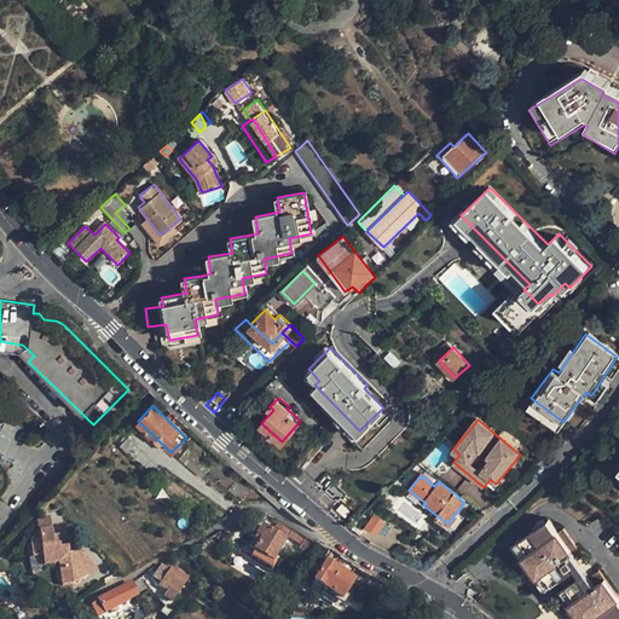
[(545,521),(534,509),(510,532),(520,543),(519,545),(534,562),(537,561),(548,572),(563,557),(572,549),(568,545),(545,521)]
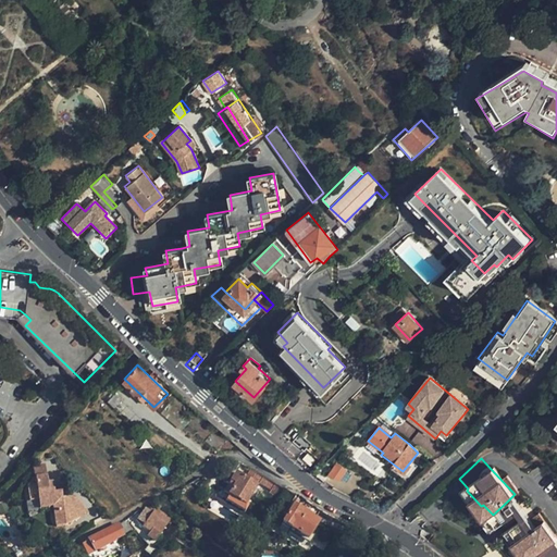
[(337,482),(346,471),(337,463),(329,475),(337,482)]
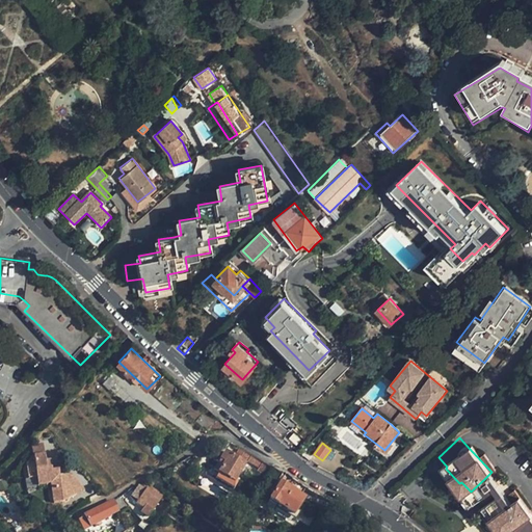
[(34,455),(44,454),(43,444),(33,445),(34,455)]
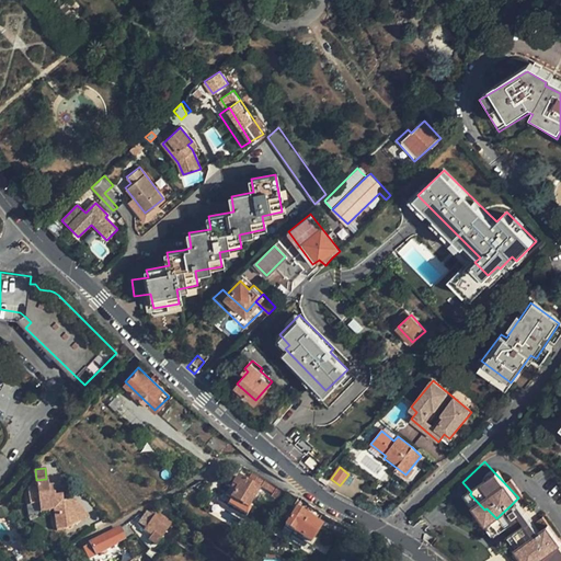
[(499,468),(494,472),(515,494),(519,490),(499,468)]
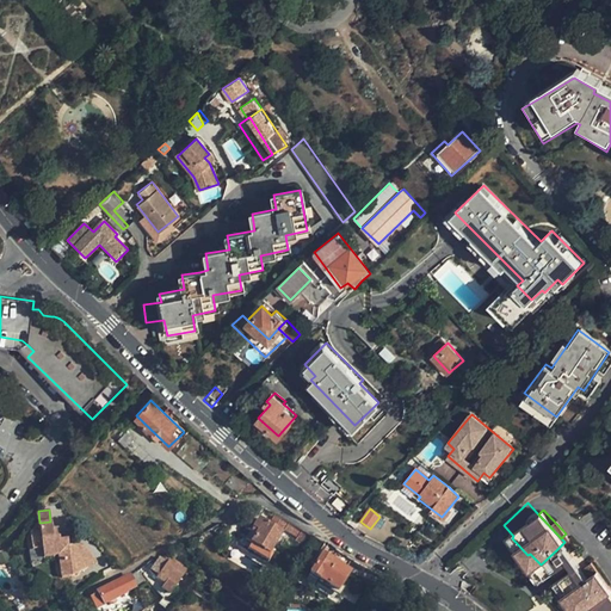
[(307,549),(313,538),(275,514),(270,520),(283,530),(296,538),(295,541),(307,549)]
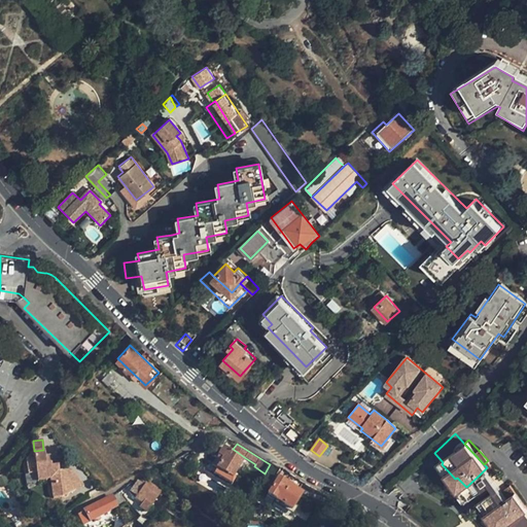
[(231,479),(243,459),(223,447),(217,456),(221,459),(215,469),(231,479)]
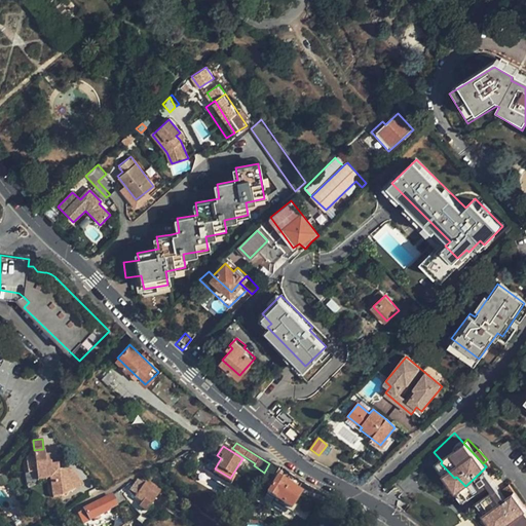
[(34,451),(37,481),(51,480),(52,493),(79,491),(77,467),(59,470),(59,462),(46,463),(45,450),(34,451)]
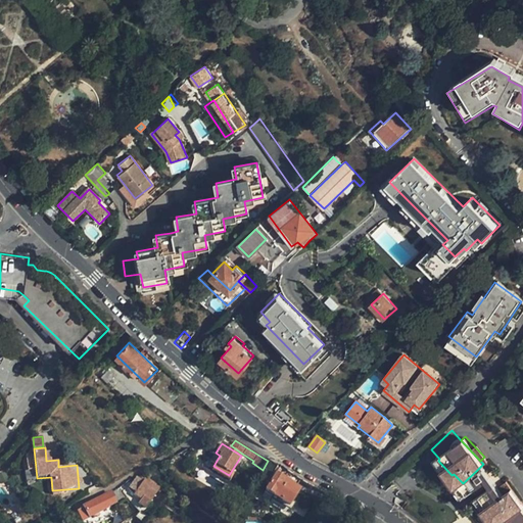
[(439,459),(431,449),(422,458),(431,467),(429,469),(443,484),(444,482),(454,491),(463,483),(454,474),(452,475),(438,461),(439,459)]
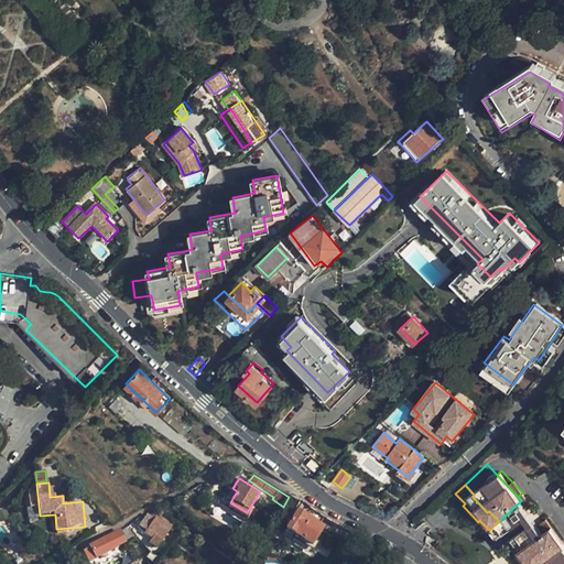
[(527,506),(521,500),(513,508),(519,513),(527,506)]
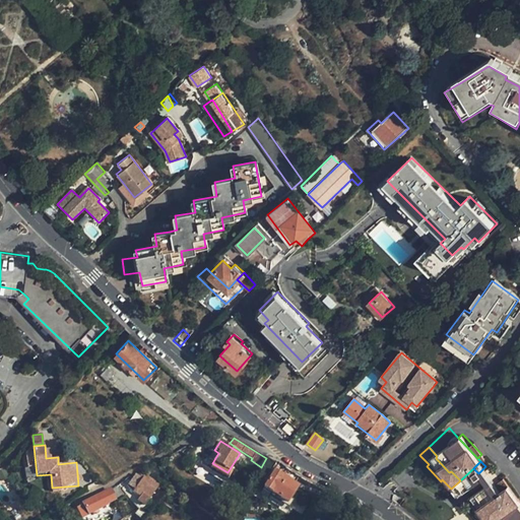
[(502,471),(495,464),(489,470),(495,477),(502,471)]
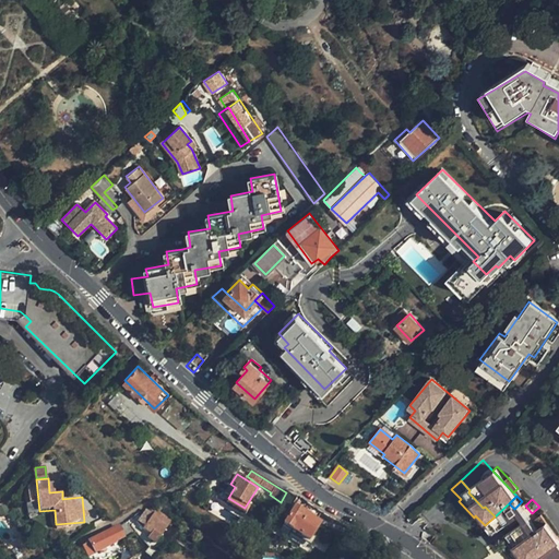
[(525,506),(522,501),(514,509),(507,515),(518,526),(516,528),(531,544),(532,543),(542,552),(558,535),(558,527),(539,507),(532,513),(525,506)]
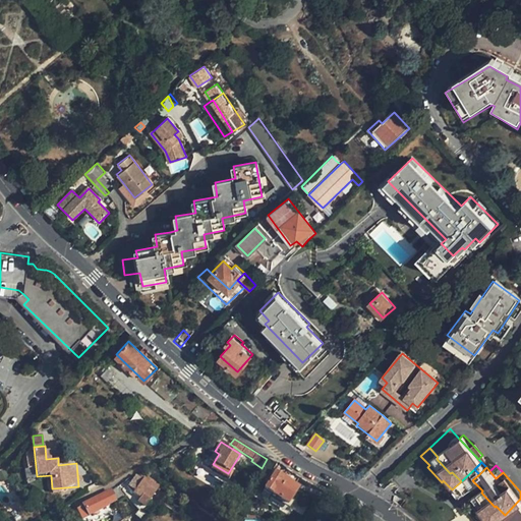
[(287,506),(299,489),(275,472),(263,489),(287,506)]
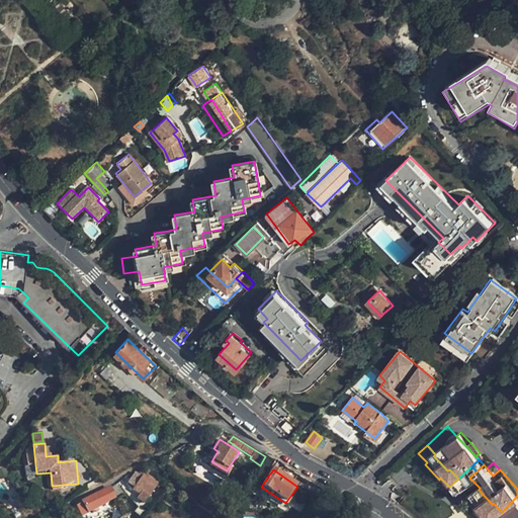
[(137,499),(143,503),(157,484),(144,475),(133,491),(140,495),(137,499)]
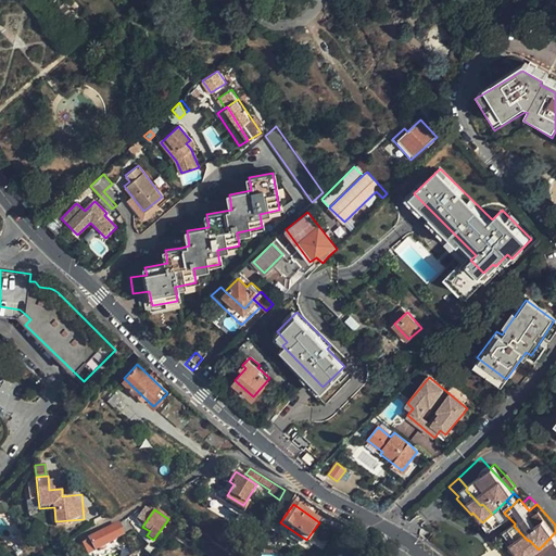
[(515,523),(504,513),(495,521),(506,532),(502,536),(516,552),(520,547),(528,555),(531,555),(539,550),(529,540),(528,541),(514,526),(515,523)]
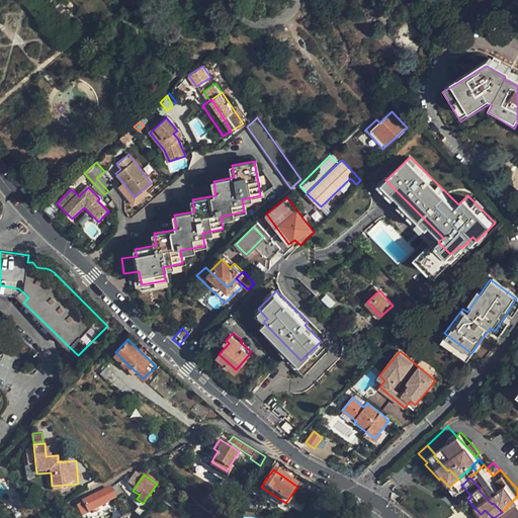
[(113,497),(109,489),(82,504),(87,513),(105,504),(104,502),(113,497)]
